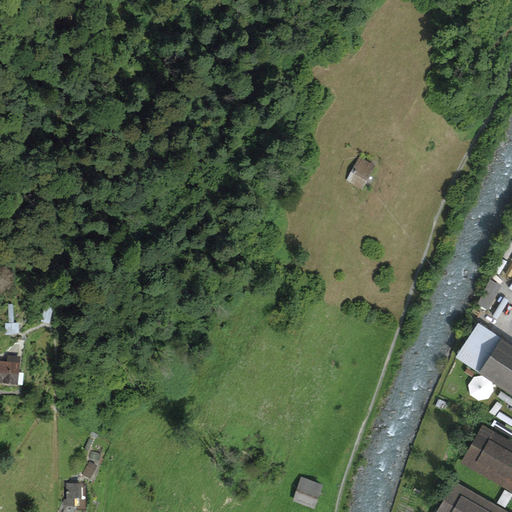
[(359,157),(348,179),(361,186),(372,164),(359,157)]
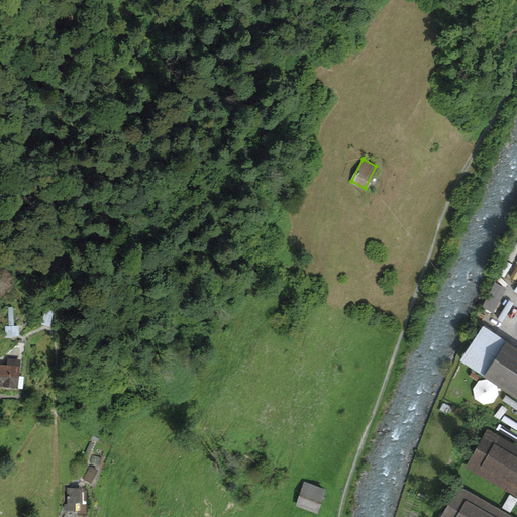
[(483,306),(492,311),(498,300),(489,295),(483,306)]
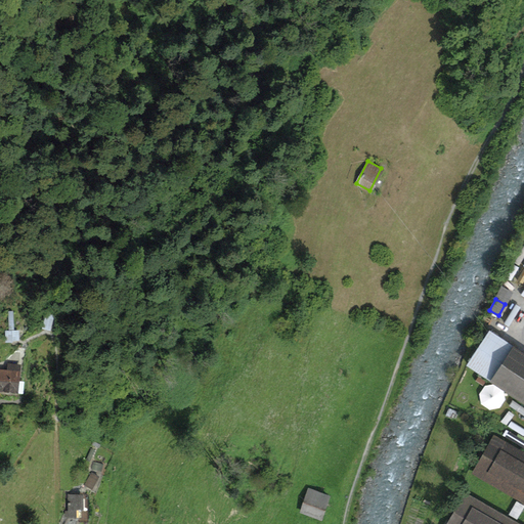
[(20,339),(20,326),(7,326),(7,339),(20,339)]
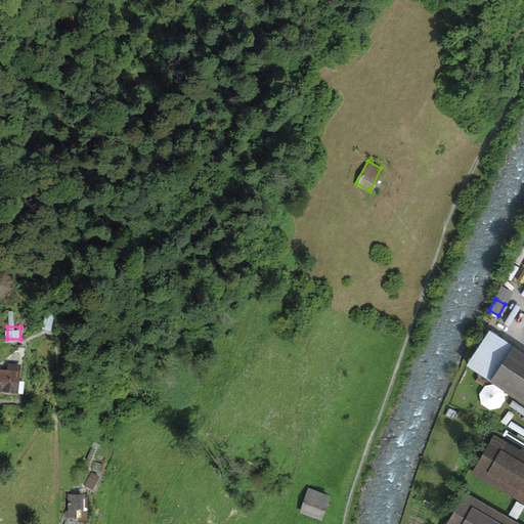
[(523,354),(490,332),(468,364),(523,401),(523,354)]
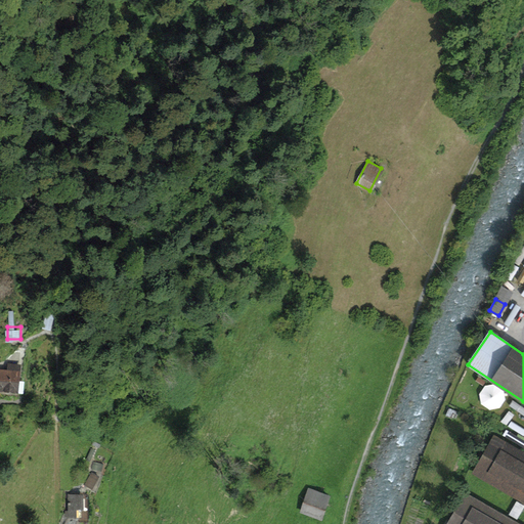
[(0,389),(12,391),(13,383),(16,383),(18,366),(9,364),(8,372),(0,370),(0,389)]
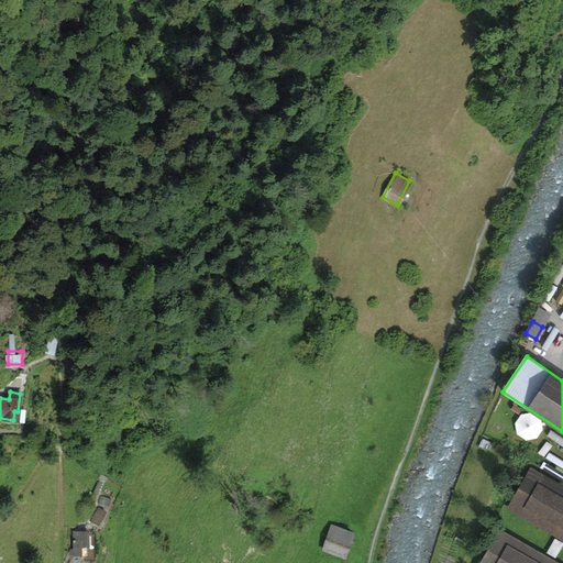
[(510,508),(562,538),(562,488),(532,471),(510,508)]
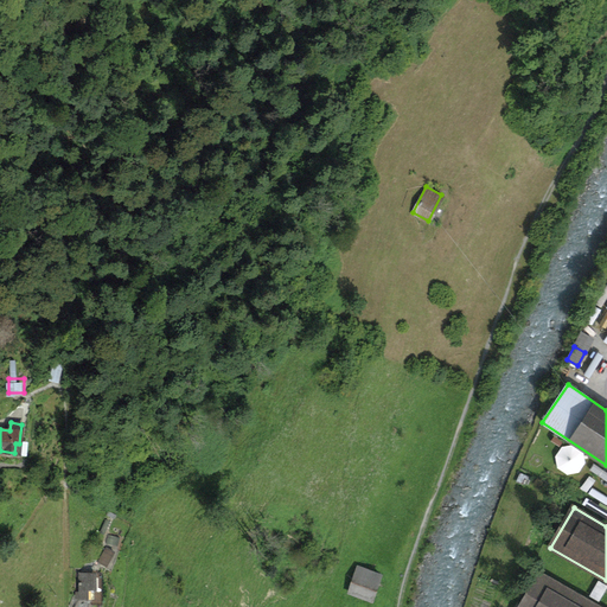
[(104,553),(100,561),(106,564),(112,556),(104,553)]
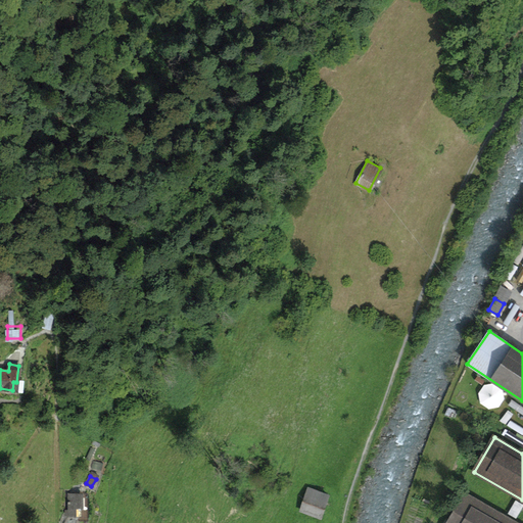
[(310,488),(301,510),(321,516),(328,494),(310,488)]
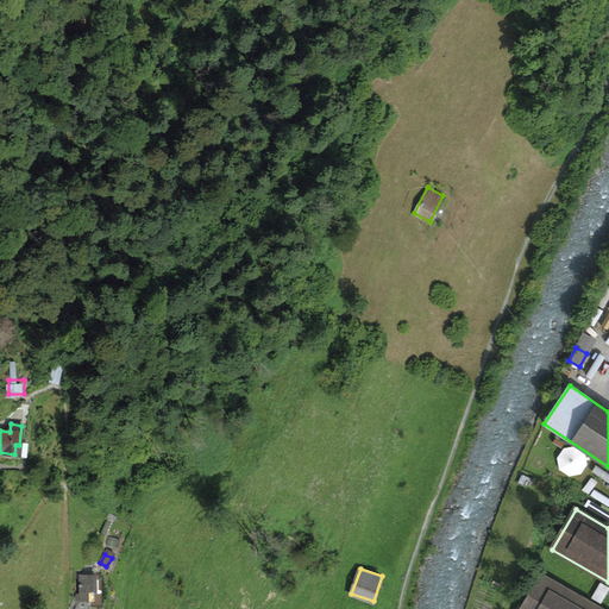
[(88,602),(88,592),(92,591),(93,591),(93,573),(79,573),(79,602),(88,602)]
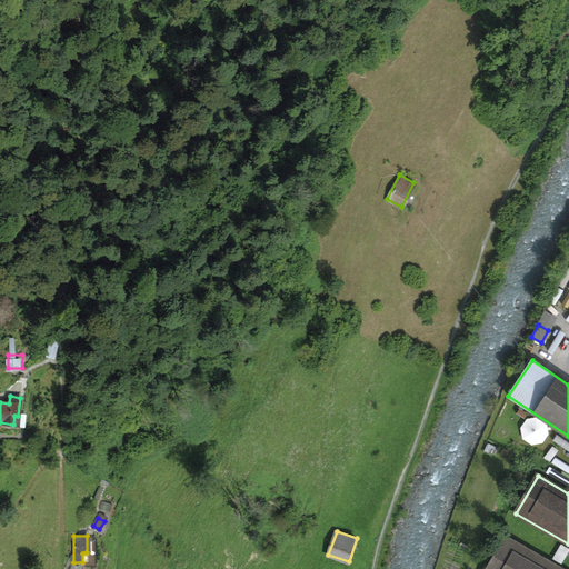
[(560,568),(507,538),(488,568),(560,568)]
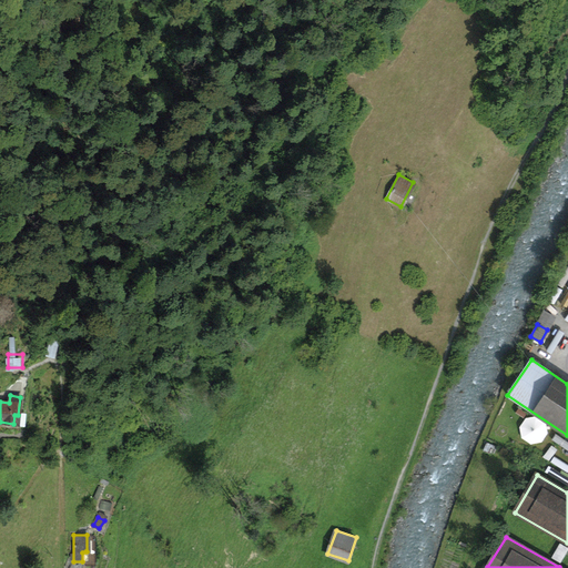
[(560,563),(567,548),(560,545),(553,557),(560,563)]
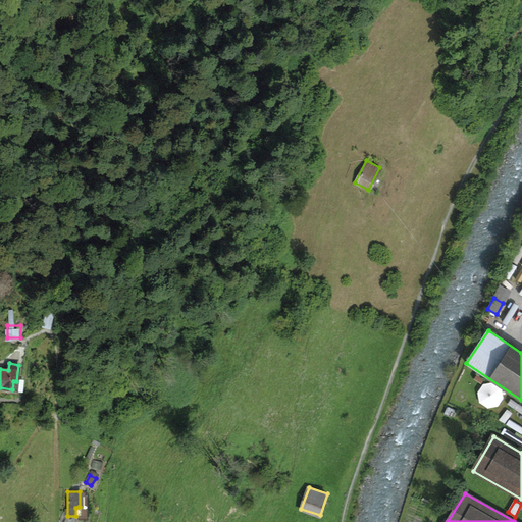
All buildings are outlined.
